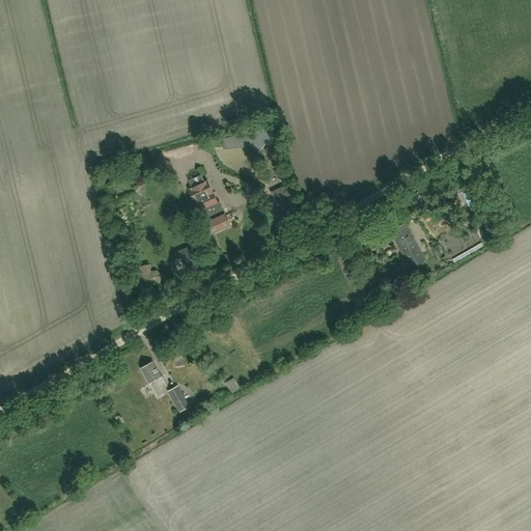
[(222,139),(224,149),(254,147),(259,150),(261,151),(266,145),(274,143),(271,129),(222,139)]
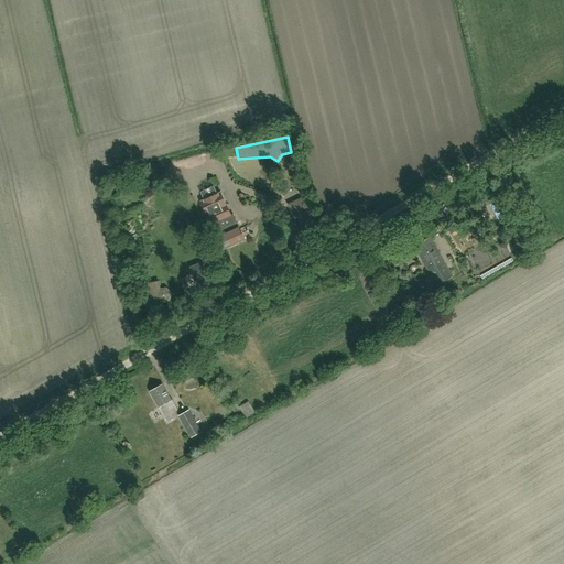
[(212,187),(217,185),(214,177),(208,180),(209,183),(210,187),(212,187)]
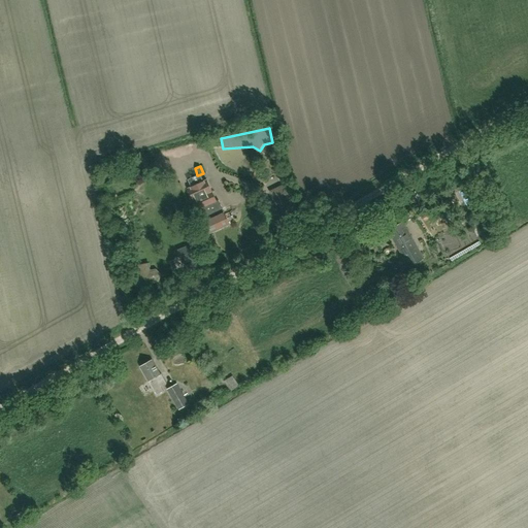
[(198,210),(203,223),(208,234),(229,225),(219,200),(217,201),(207,180),(188,189),(198,210)]
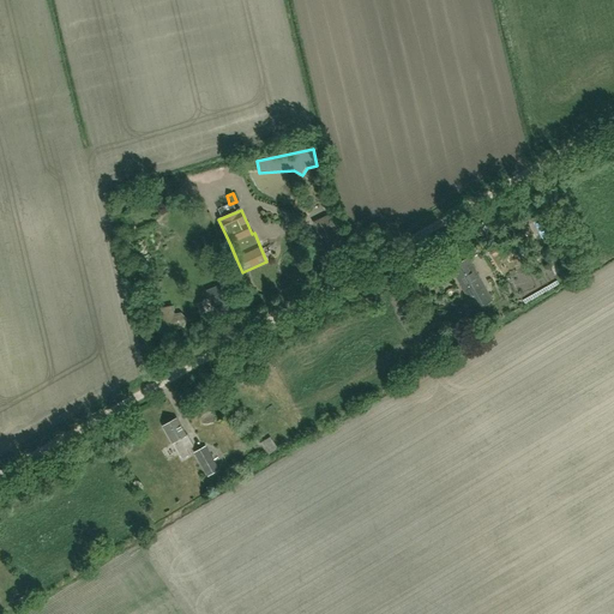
[(451,269),(464,290),(475,311),(491,301),(483,288),(481,289),(476,282),(480,280),(468,259),(451,269)]
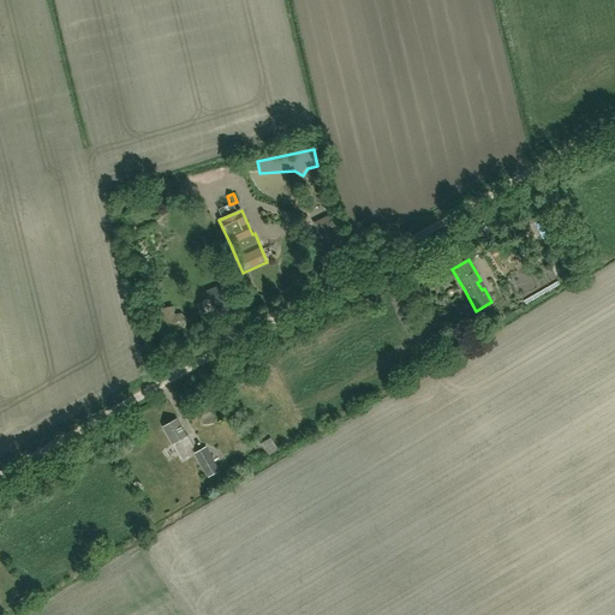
[(236,306),(228,286),(213,293),(220,312),(236,306)]
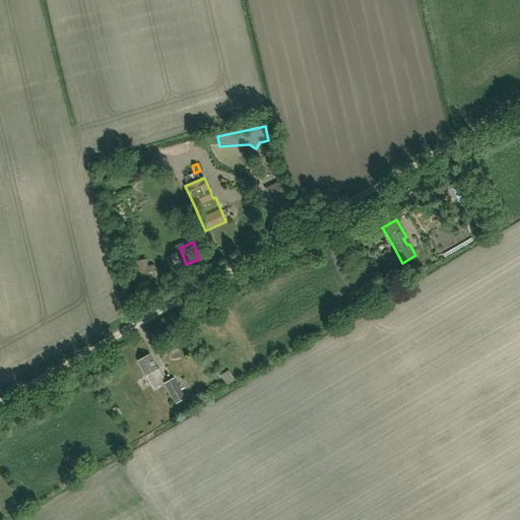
[(150,279),(156,278),(158,271),(153,265),(148,266),(146,260),(134,262),(138,285),(150,282),(150,279)]
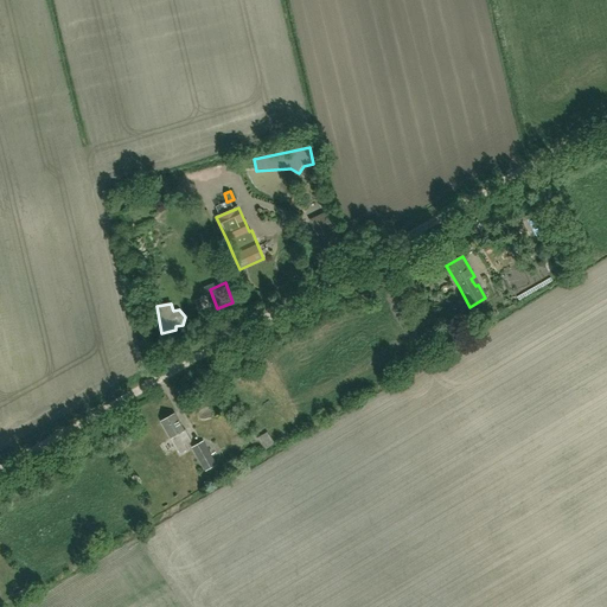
[(423,334),(441,325),(435,317),(419,326),(423,334)]
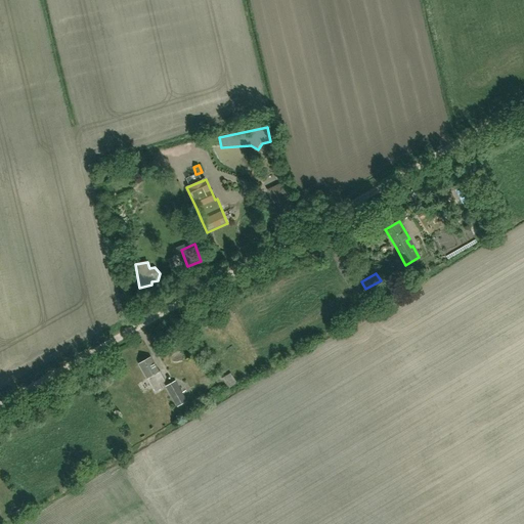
[(159,373),(150,358),(138,365),(147,380),(147,379),(156,392),(162,388),(160,384),(165,380),(160,372),(159,373)]
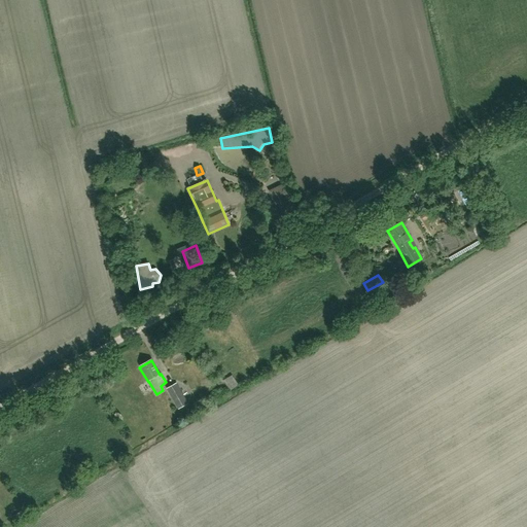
[(179,409),(188,403),(177,383),(167,388),(179,409)]
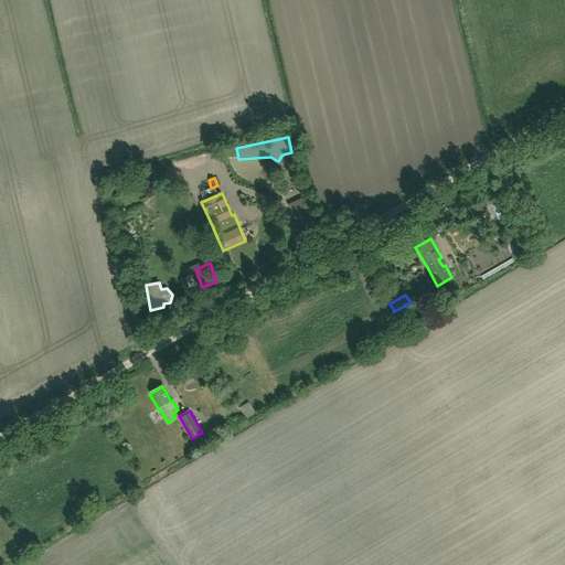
All buildings are outlined.
